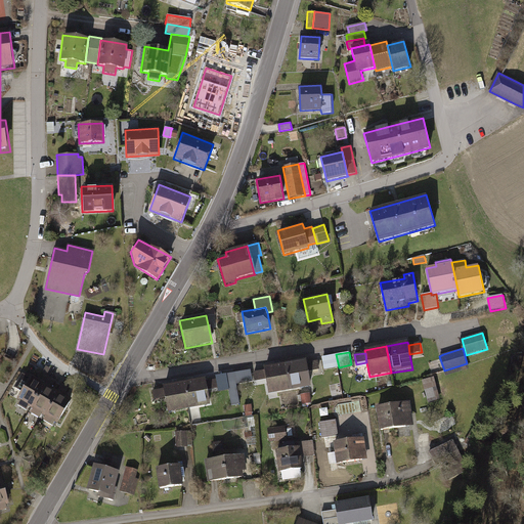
[(336,354),(322,357),(324,369),(339,367),(336,354)]
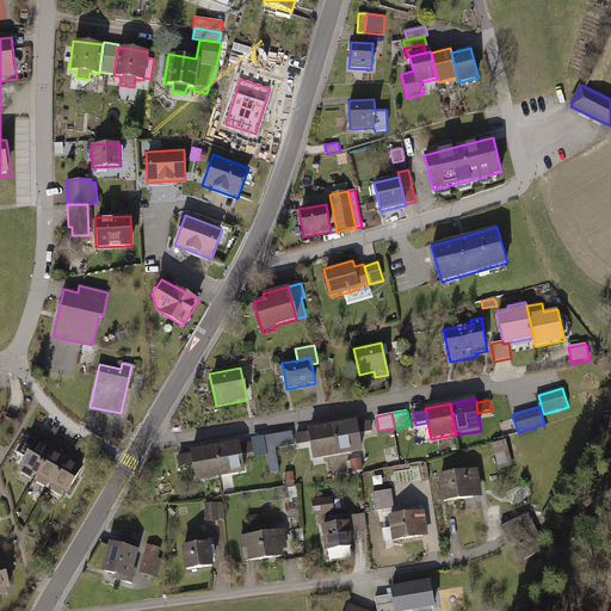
[(610,415),(598,413),(594,433),(606,436),(610,415)]
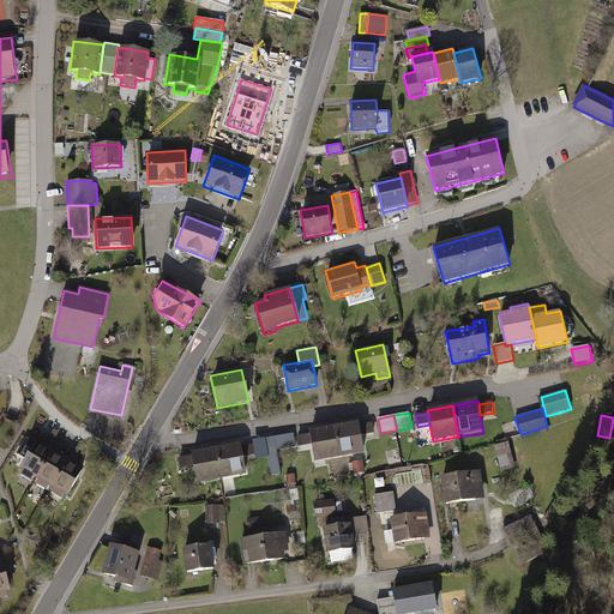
[(359,422),(333,427),(339,458),(363,455),(361,437),(359,426),(359,422)]
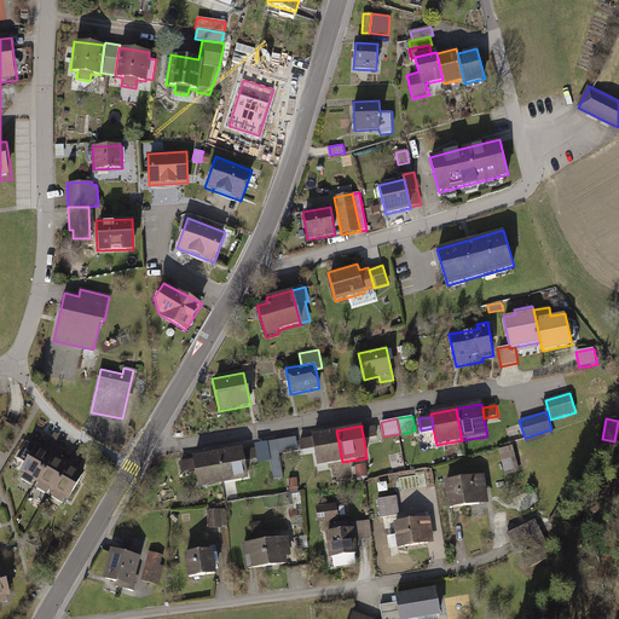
[(376,427),(362,429),(364,440),(377,438),(376,427)]
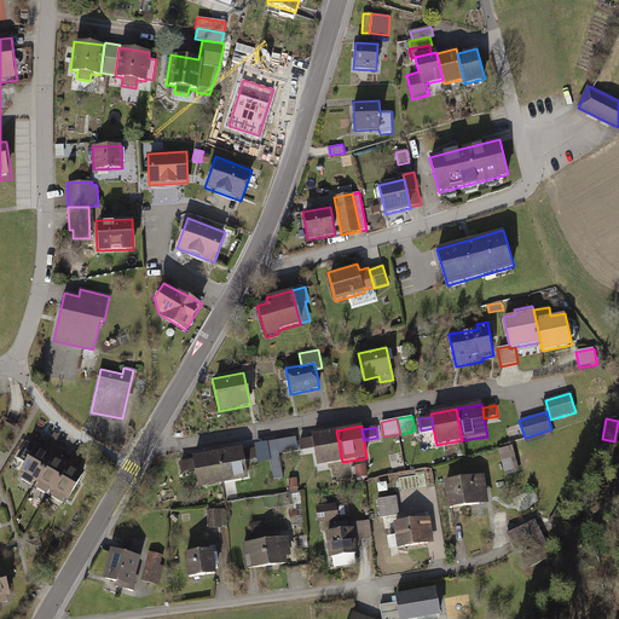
[(336,431),(311,434),(311,438),(313,450),(317,467),(342,462),(336,431)]
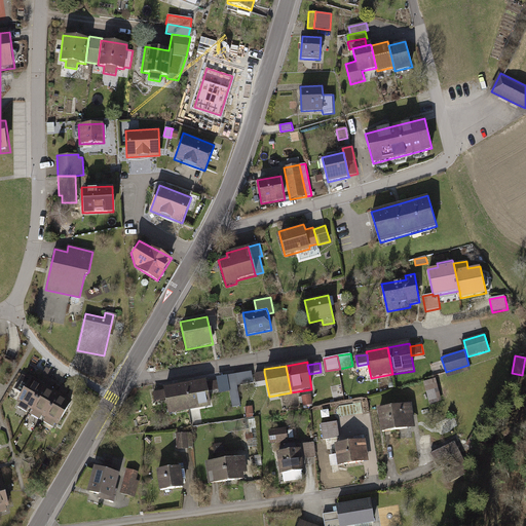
[(251,371),(234,374),(236,385),(253,383),(251,371)]
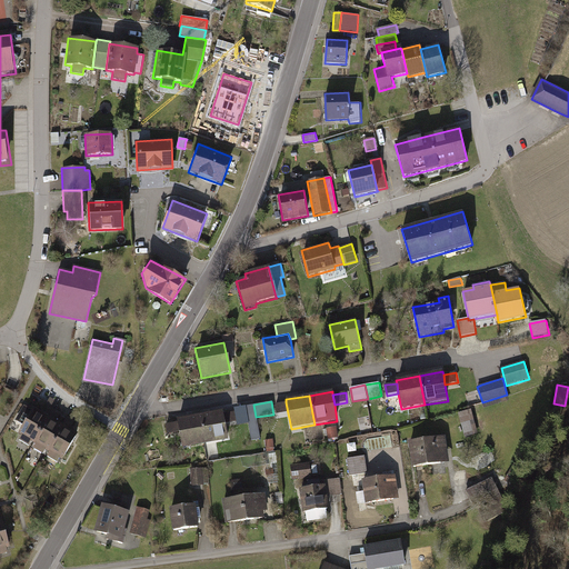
[(288,413),(286,402),(275,405),(277,416),(288,413)]
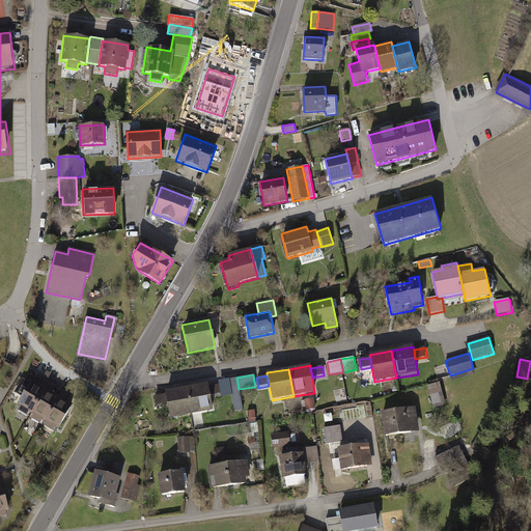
[(40,385),(46,389),(50,382),(45,378),(40,385)]
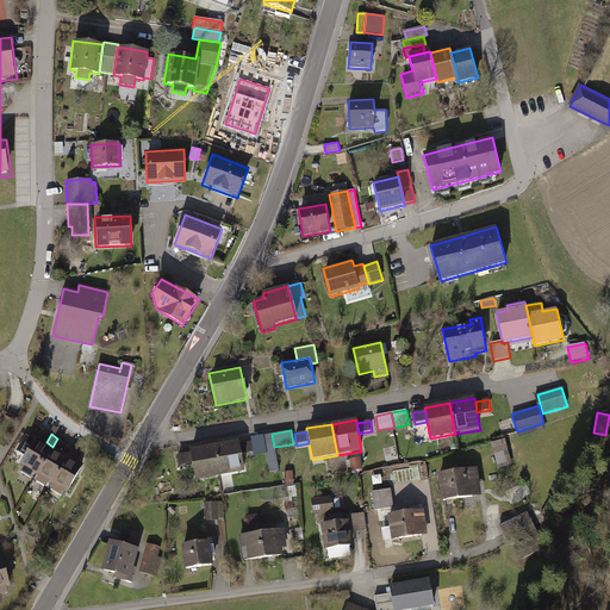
[(262,436),(266,450),(275,449),(274,447),(272,434),(262,436)]
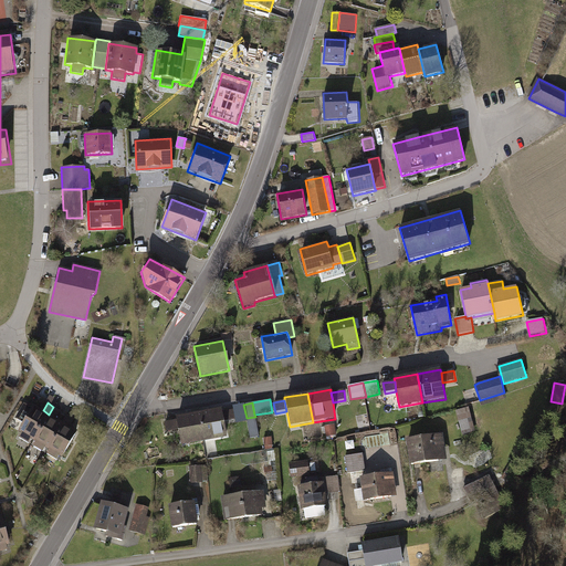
[(43,410),(34,406),(19,432),(22,433),(19,438),(29,443),(31,440),(33,441),(49,415),(43,410)]
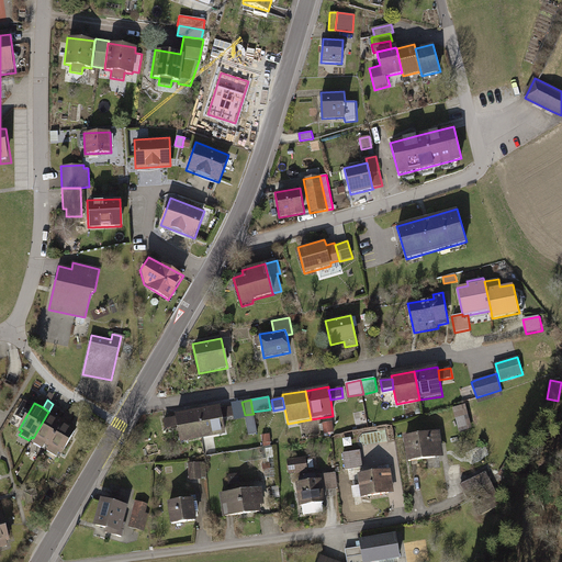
[(53,404),(48,412),(55,416),(59,407),(53,404)]
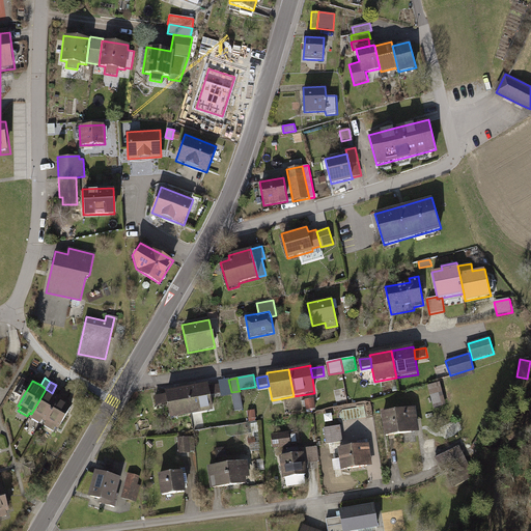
[(207,383),(186,387),(191,415),(213,411),(210,395),(208,387),(207,383)]
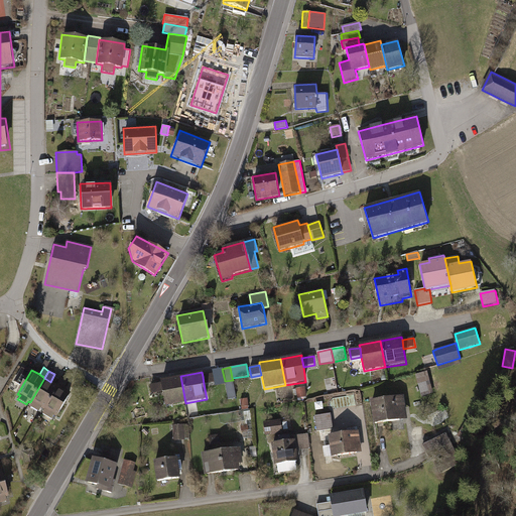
[(416,375),(421,397),(433,394),(427,372),(416,375)]
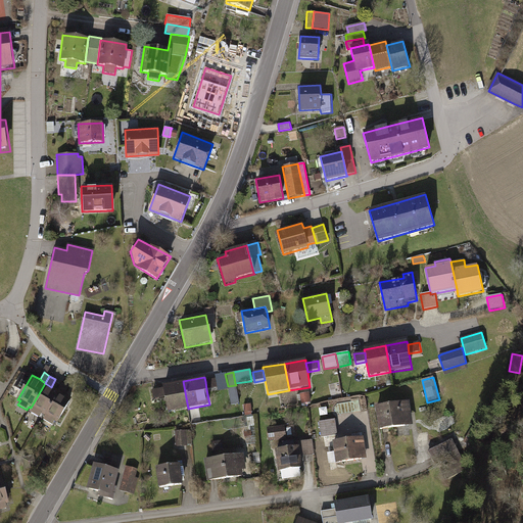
[(217,378),(205,381),(206,389),(219,387),(217,378)]
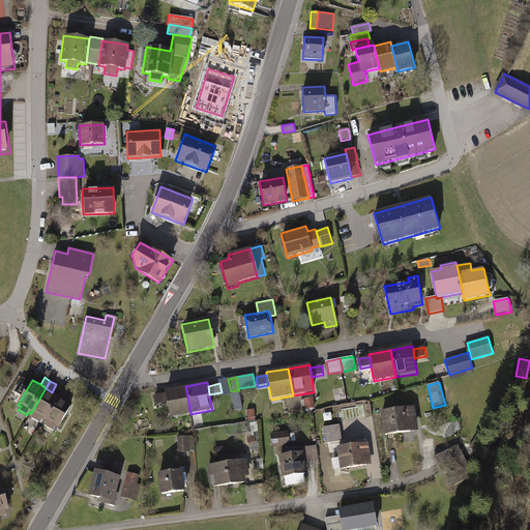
[(185,386),(164,390),(164,393),(166,403),(169,418),(190,414),(185,386)]
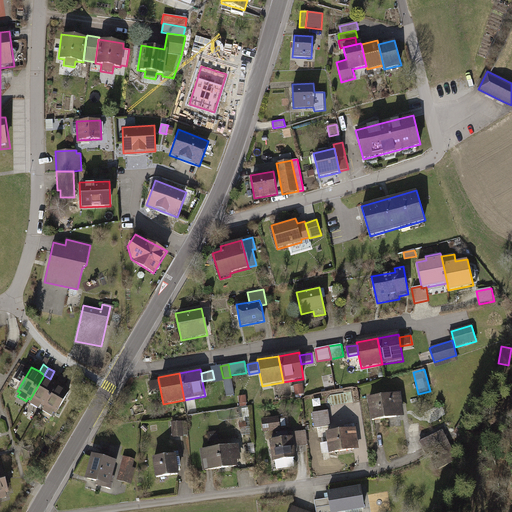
[(50,379),(44,375),(30,399),(32,400),(29,404),(39,409),(41,405),(43,406),(57,383),(53,380),(50,379)]
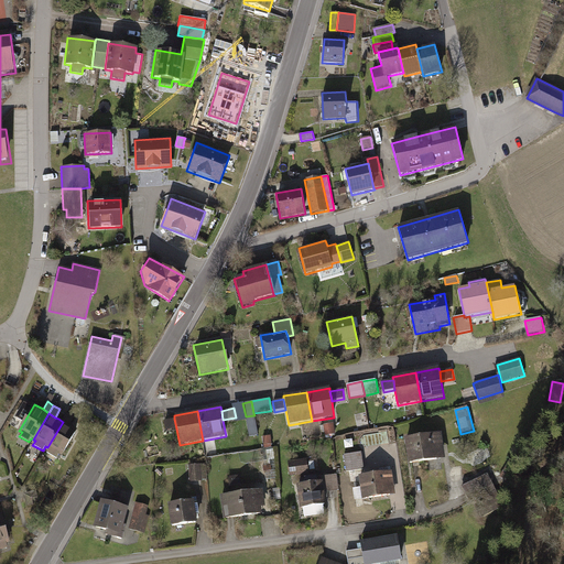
[(67,414),(63,422),(69,425),(74,418),(67,414)]
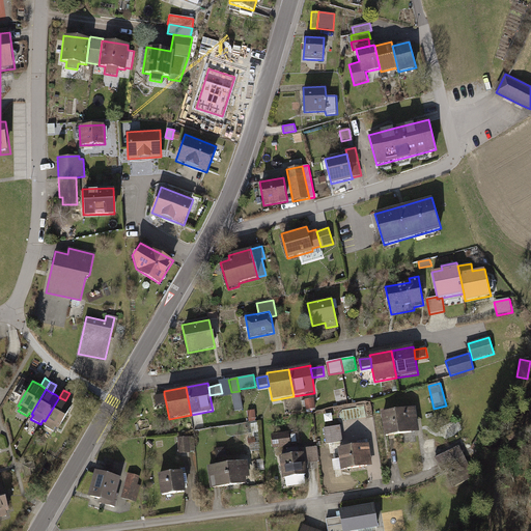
[(231,392),(234,412),(243,410),(240,391),(231,392)]
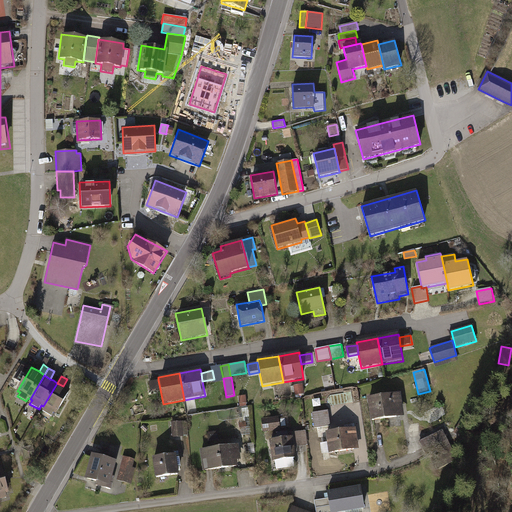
[(160,389),(158,380),(148,382),(150,391),(160,389)]
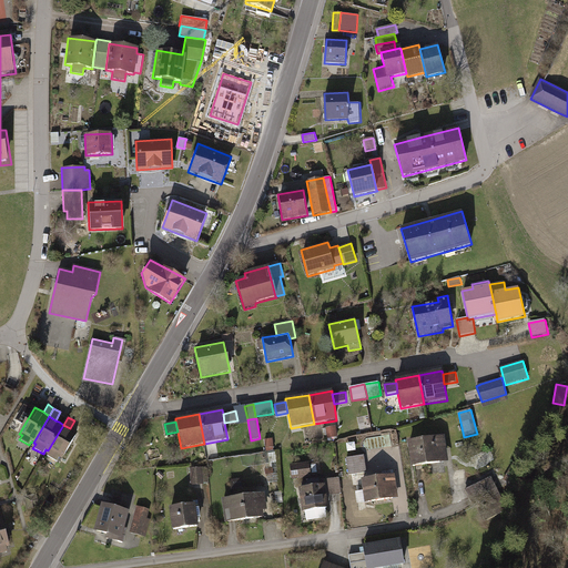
[(70,428),(63,425),(48,450),(49,452),(47,456),(57,462),(59,459),(62,462),(78,433),(72,430),(70,428)]
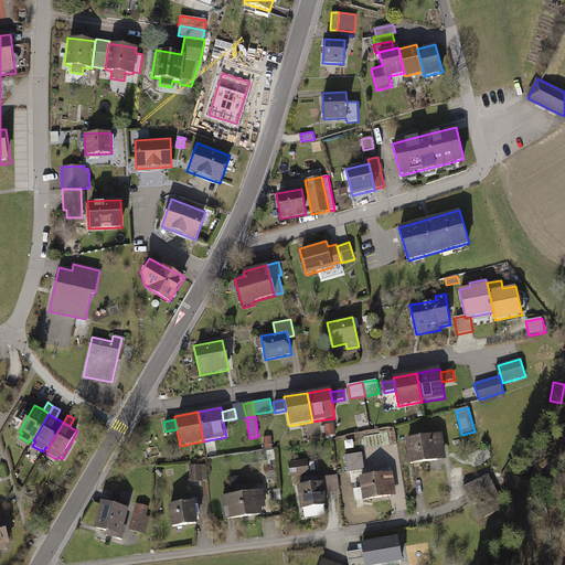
[(334,424),(324,426),(326,436),(336,435),(334,424)]
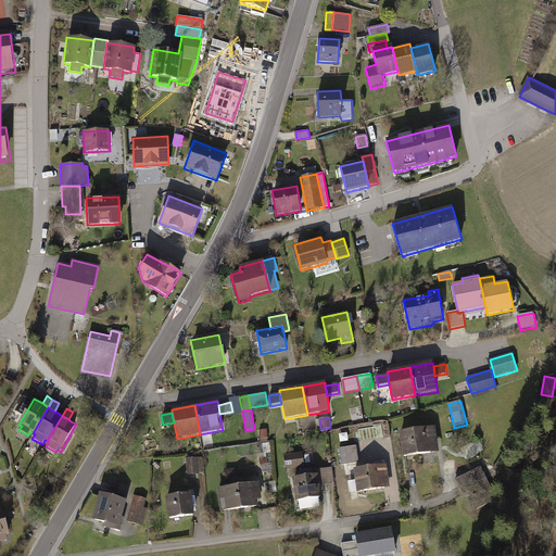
[(436,427),(400,432),(403,457),(439,452),(436,427)]
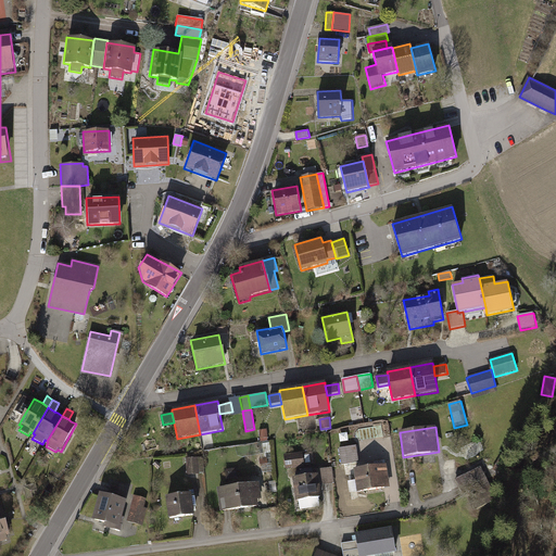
[(356,445),(339,449),(342,465),(351,464),(358,463),(356,445)]
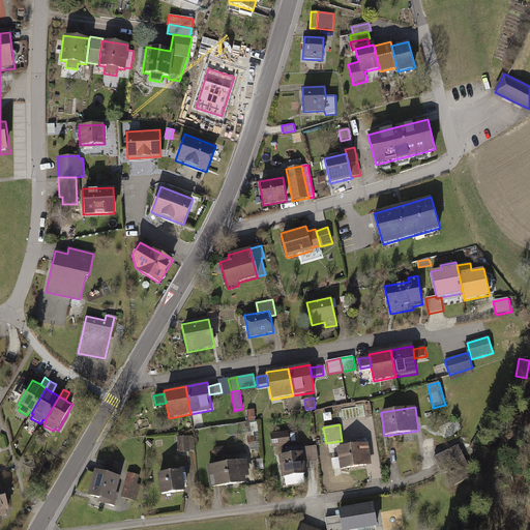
[(288,432),(270,434),(272,447),(290,445),(288,432)]
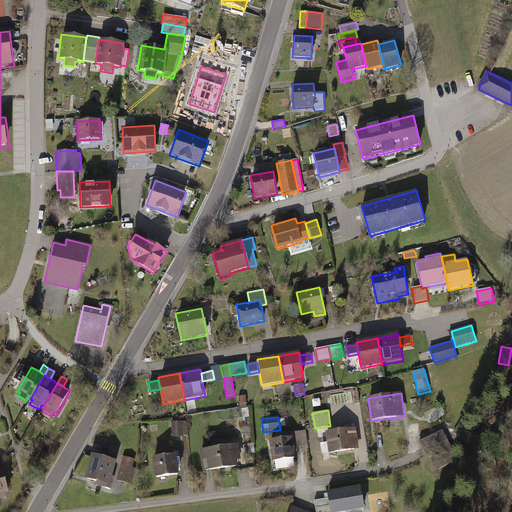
[(463,417),(453,433),(460,437),(470,421),(463,417)]
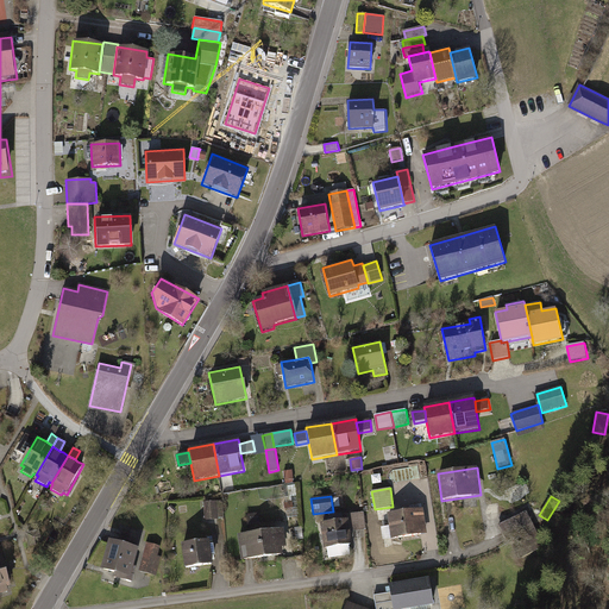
[(203,502),(205,520),(218,519),(217,501),(203,502)]
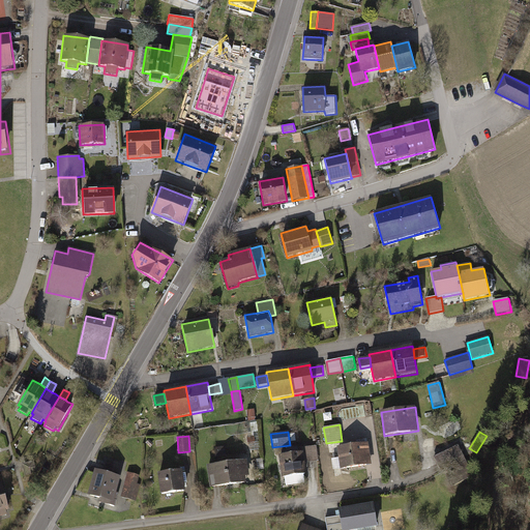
[(334,442),(326,443),(327,453),(336,452),(334,442)]
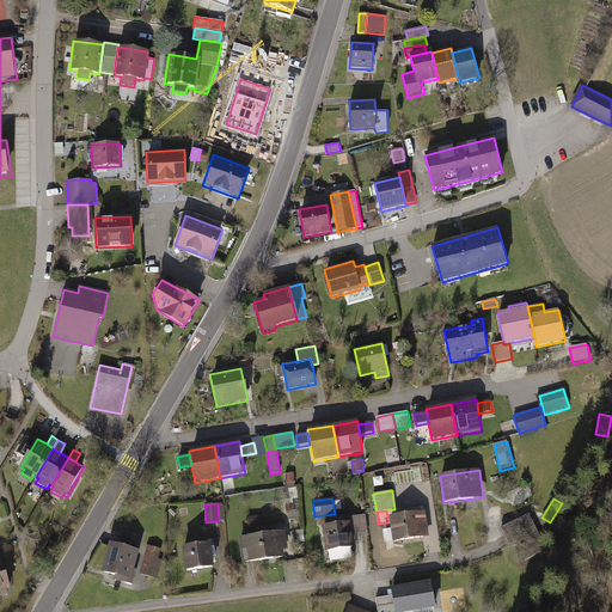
[(426,512),(389,516),(391,528),(383,530),(385,543),(429,537),(426,512)]
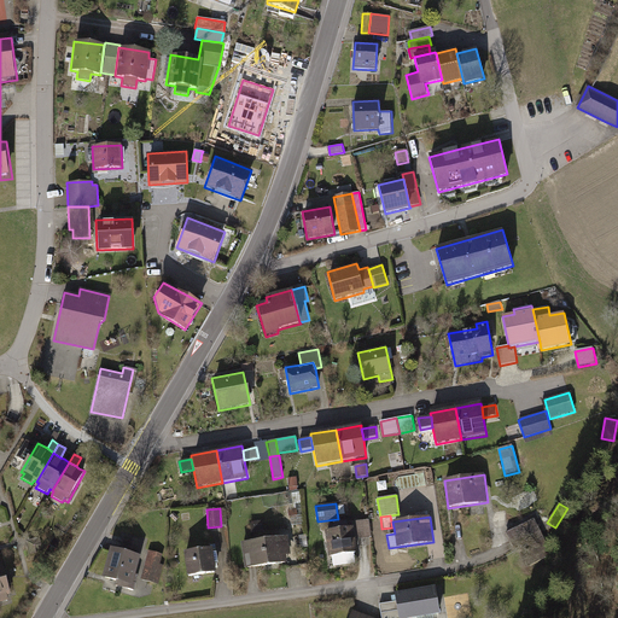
[(535,518),(506,534),(513,547),(529,540),(534,548),(541,544),(547,542),(535,518)]
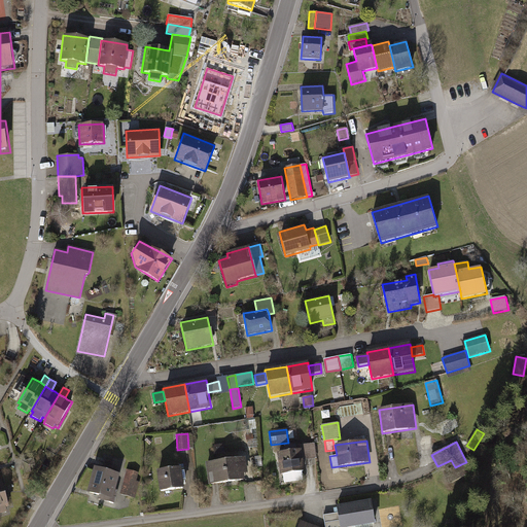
[(223,444),(212,446),(214,455),(225,453),(223,444)]
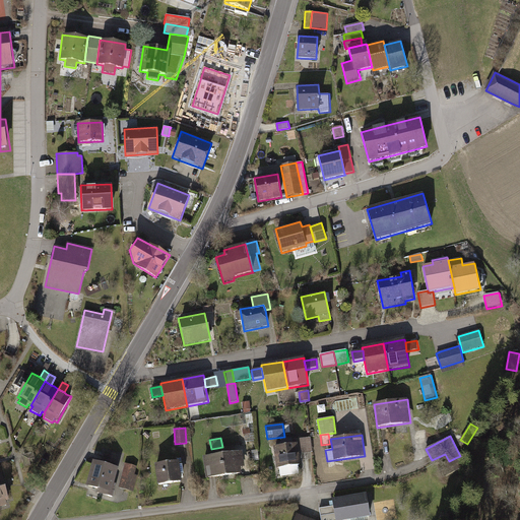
[(297,440),(297,444),(299,454),(313,452),(311,438),(297,440)]
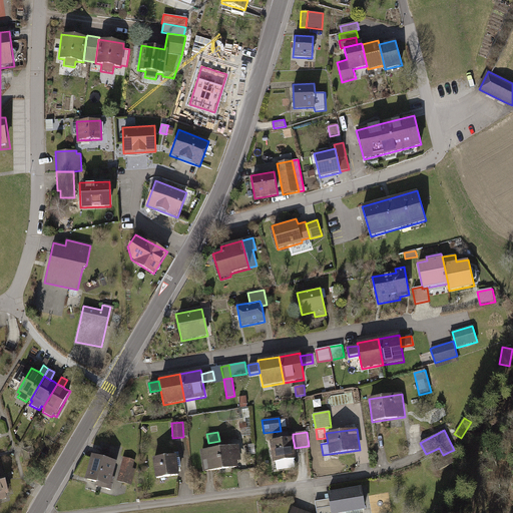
[(293,438),(270,441),(273,462),(296,459),(295,448),(293,438)]
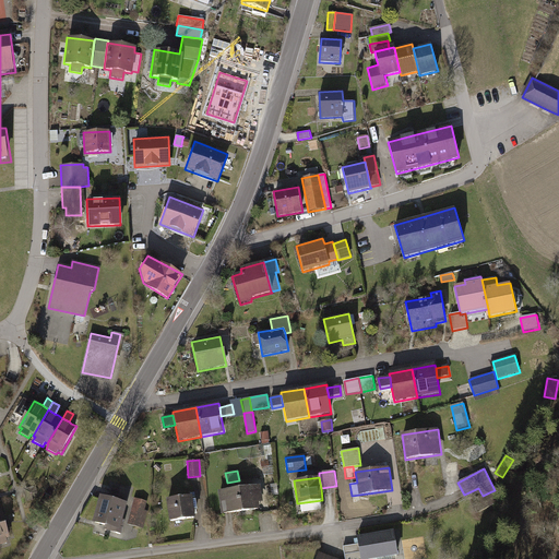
[(260,485),(217,490),(221,514),(260,509),(259,502),(262,502),(260,485)]
